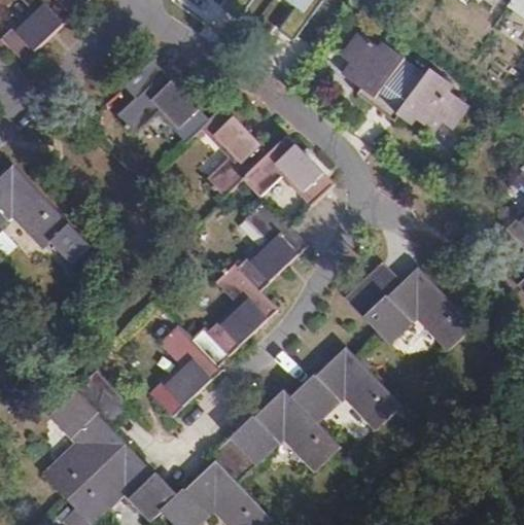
[(71,15),(58,0),(25,0),(33,9),(1,40),(12,51),(23,62),(71,15)]
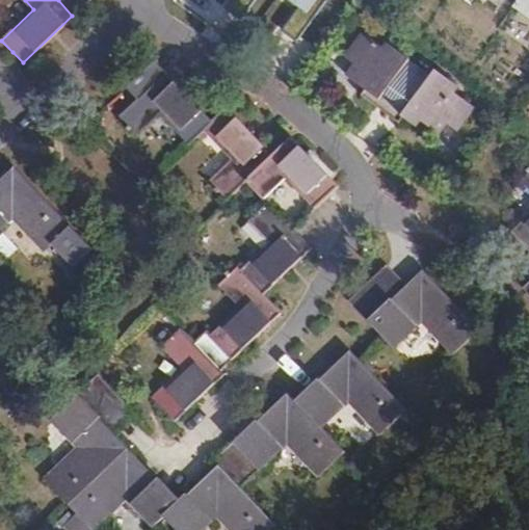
[(58,0),(72,16),(87,0),(58,0)]
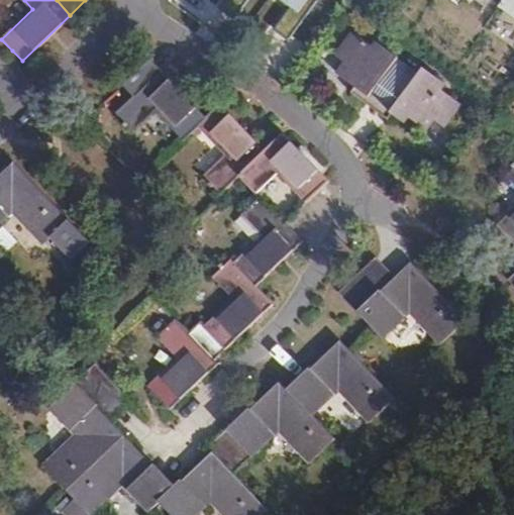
[(488,0),(484,6),(504,22),(513,9),(513,0),(488,0)]
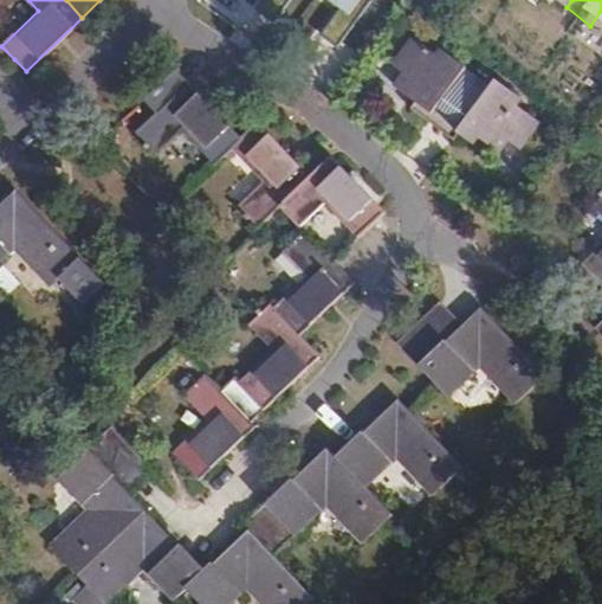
[(0,30),(11,20),(0,8),(0,30)]
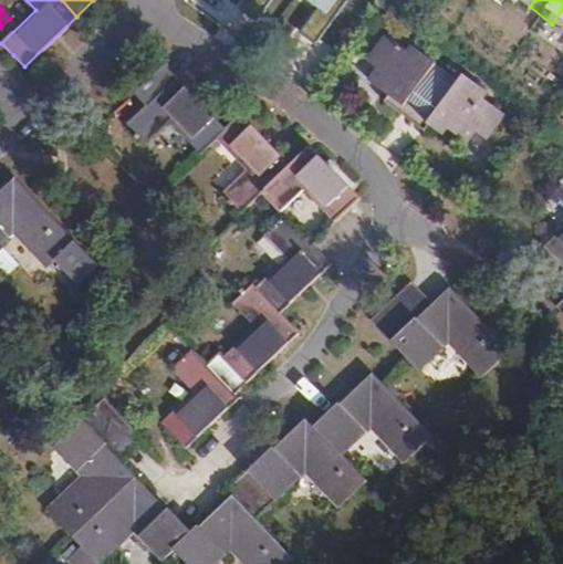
[(378,100),(407,121),(445,72),(407,44),(404,50),(383,34),(364,60),(374,68),(366,79),(379,90),(384,84),(388,87),(384,94),(378,100)]
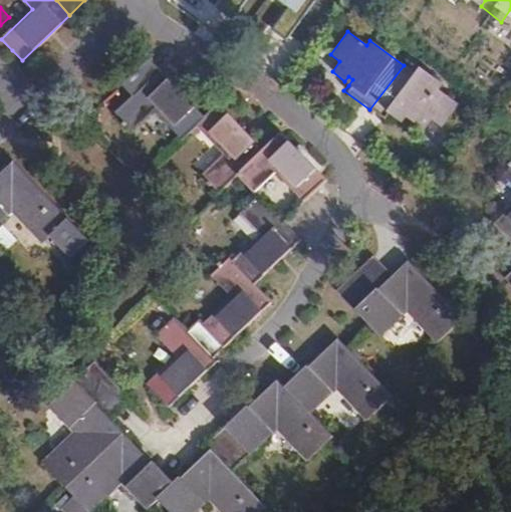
[(188,130),(195,122),(202,115),(146,57),(118,82),(129,93),(111,110),(128,128),(151,106),(181,138),(188,130)]
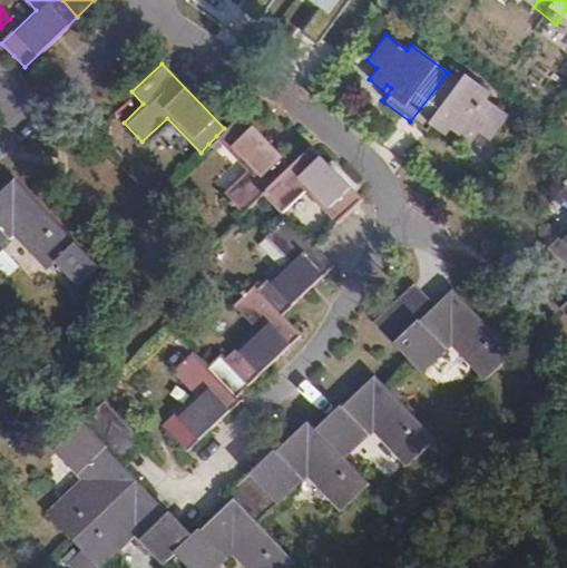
[(448,72),(410,121),(422,131),(428,125),(440,135),(446,128),(451,123),(456,126),(450,133),(465,143),(473,130),(485,138),(504,114),(481,98),(486,91),(462,74),(457,80),(448,72)]
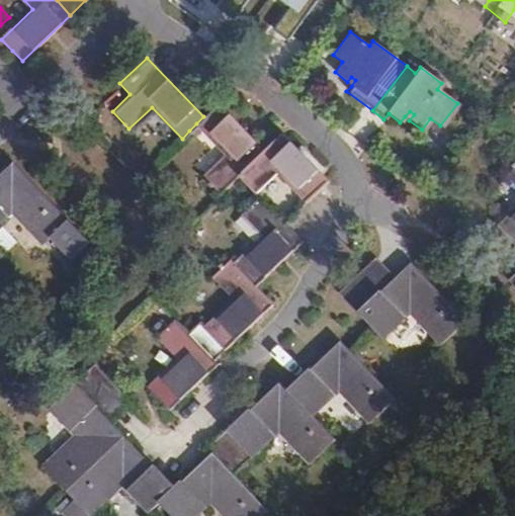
[(347,82),(351,86),(355,80),(351,77),(347,82)]
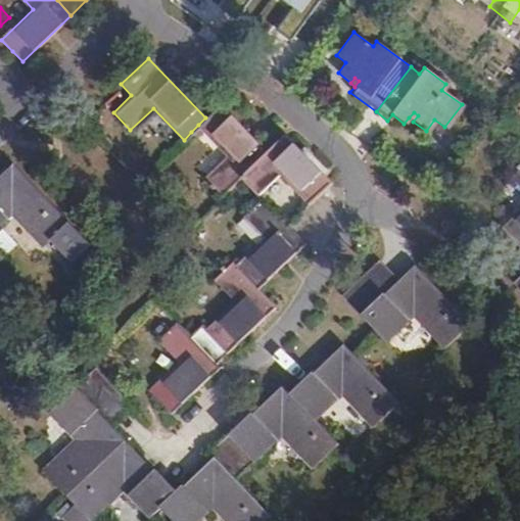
[(205,117),(198,125),(203,129),(227,155),(203,176),(221,195),(240,177),(265,151),(220,102),(205,117)]
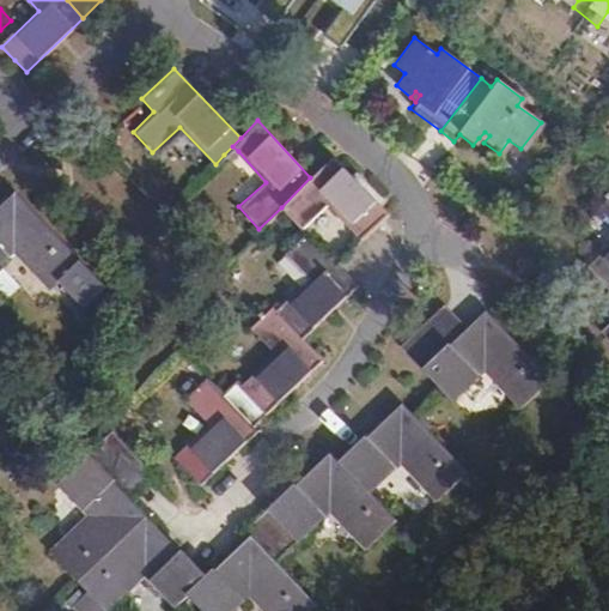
[(485,132),(479,138),(483,143),(489,135),(485,132)]
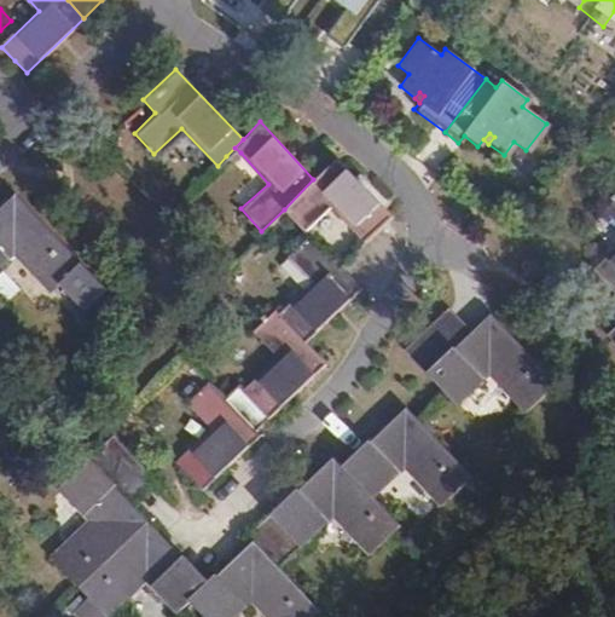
[(241,153),(235,148),(226,156),(232,162),(241,153)]
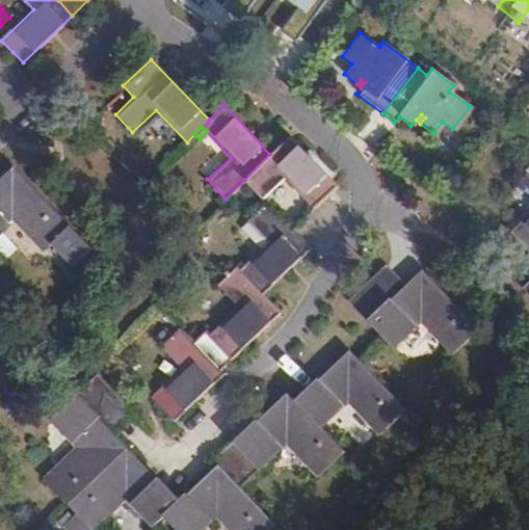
[(289,135),(269,154),(244,180),(263,202),(268,207),(314,162),(289,135)]
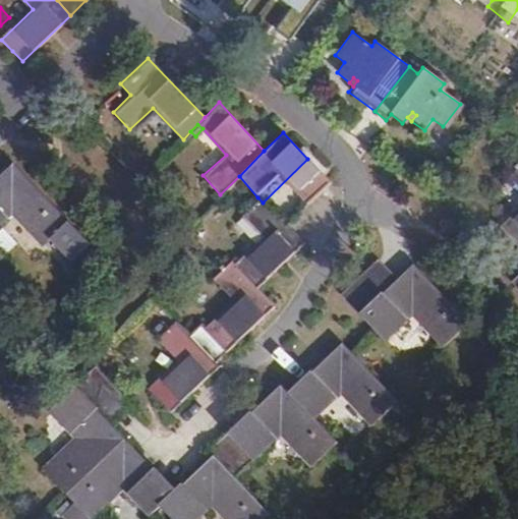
[(329,181),(307,159),(263,203),(284,224),(285,223),(329,181)]
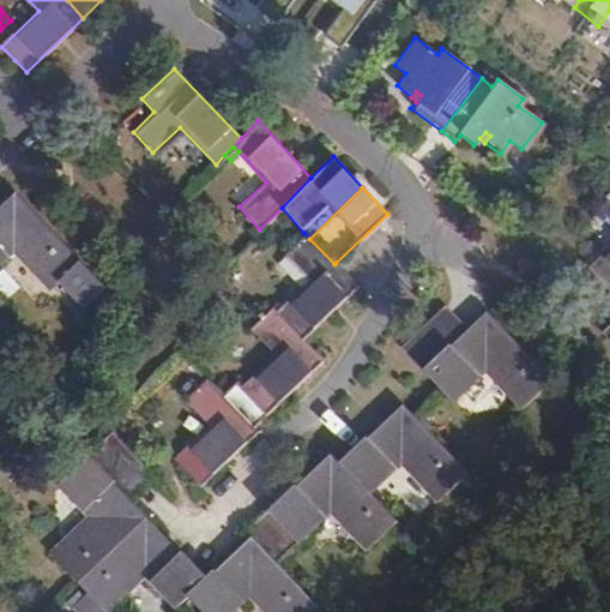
[(103,285),(79,258),(14,190),(0,203),(0,261),(7,253),(4,250),(13,241),(38,269),(35,274),(48,287),(56,279),(82,305),(103,285)]
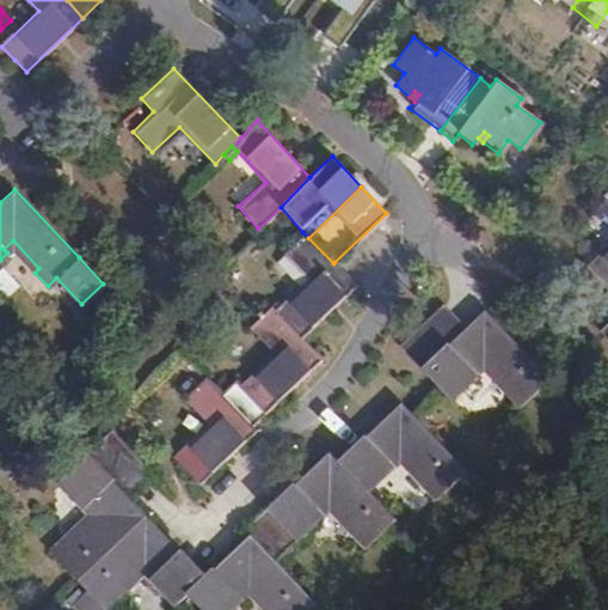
[(607,244),(585,267),(597,279),(607,291),(607,193),(597,203),(607,214),(607,244)]
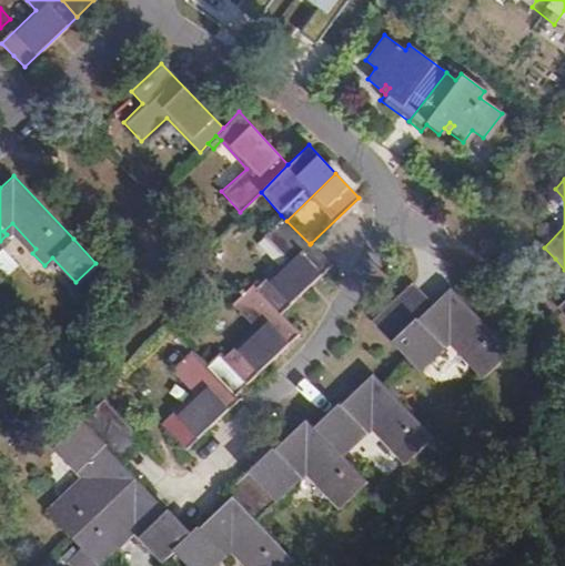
[(286,221),(281,215),(263,231),(289,256),(260,284),(255,289),(279,312),(330,263),(311,243),(310,244),(286,221)]
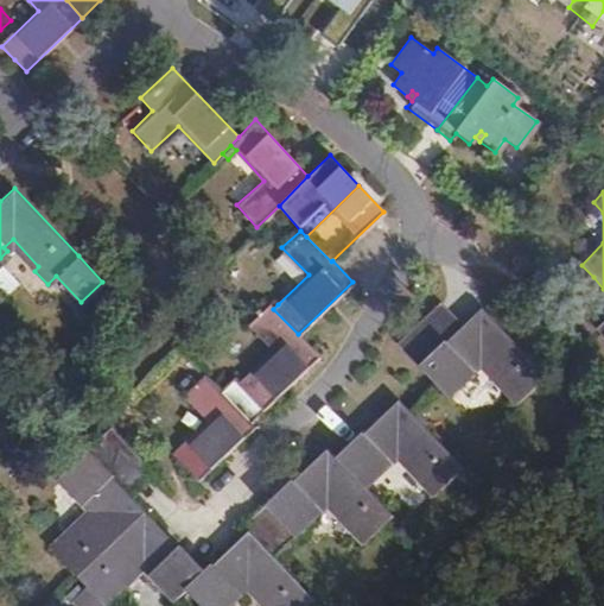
[(273,309),(278,304),(273,300),(268,304),(273,309)]
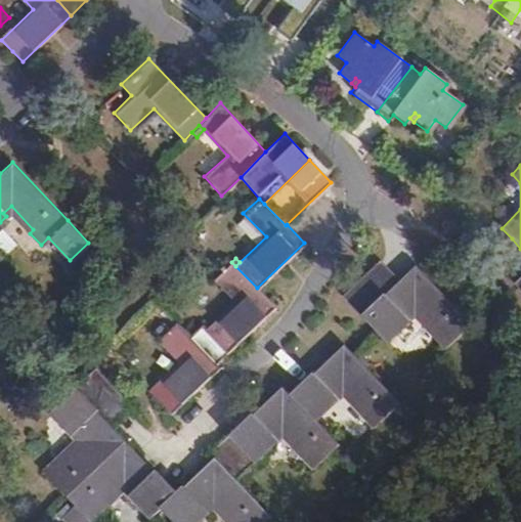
[(391,286),(397,280),(378,259),(372,266),(391,286)]
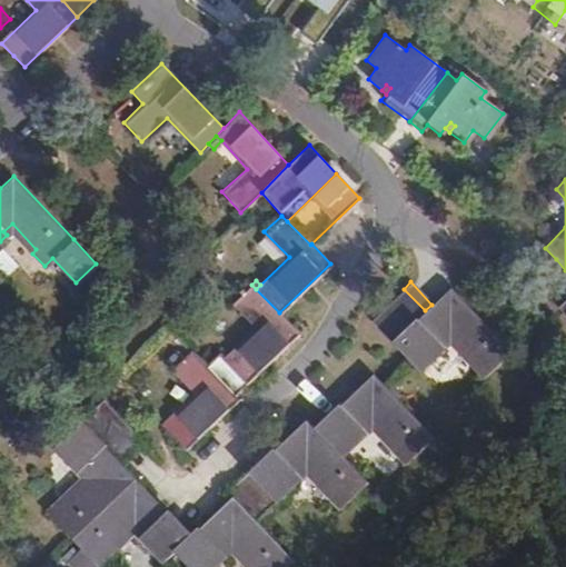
[(251,285),(238,297),(232,301),(256,327),(222,357),(224,359),(222,359),(246,384),(298,334),(279,312),(256,289),(251,285)]
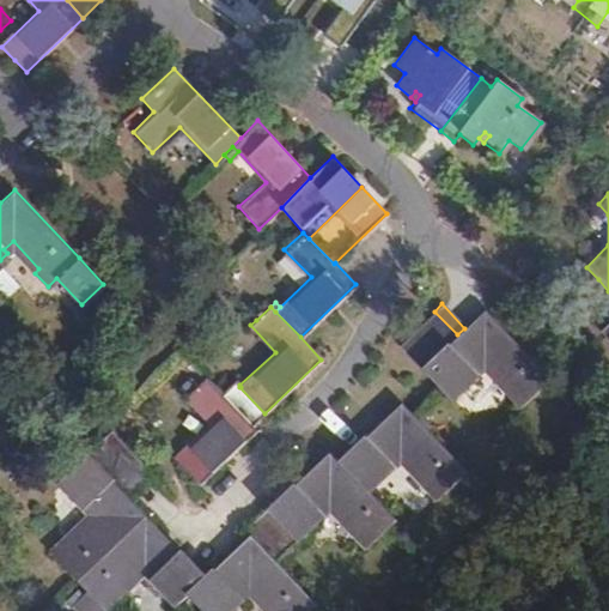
[(517,406),(548,376),(483,309),(464,328),(457,334),(434,312),(400,346),(440,389),(449,399),(475,374),(472,370),(480,363),(505,389),(503,392),(517,406)]
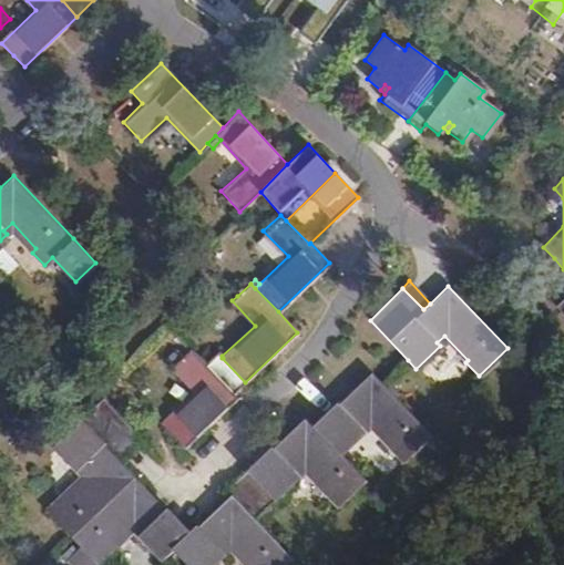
[(194,390),(159,422),(184,448),(237,398),(233,393),(245,382),(222,358),(223,358),(222,356),(217,351),(204,363),(188,347),(170,366),(194,390)]
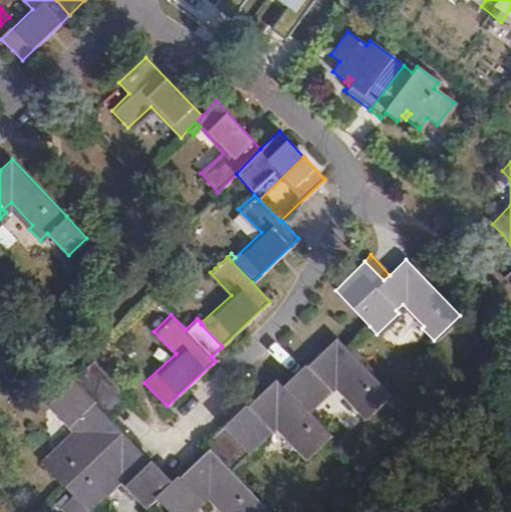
[(283,386),(308,413),(331,392),(327,389),(335,382),(355,404),(353,406),(364,418),(387,398),(391,395),(346,348),(335,337),(305,365),(304,364),(283,386)]
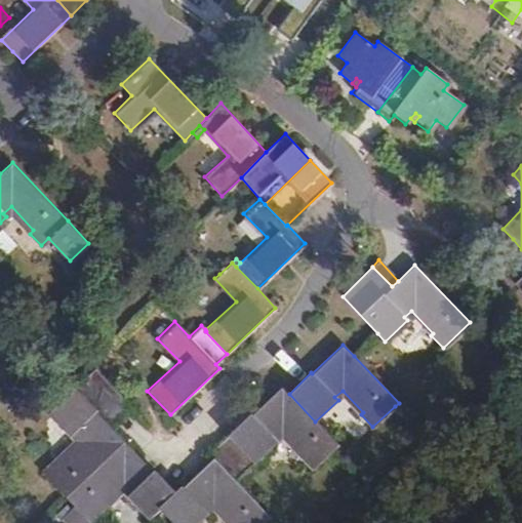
[(41,471),(66,497),(124,441),(109,425),(104,419),(123,400),(94,369),(86,376),(47,413),(69,437),(73,434),(79,440),(55,463),(52,460),(41,471)]
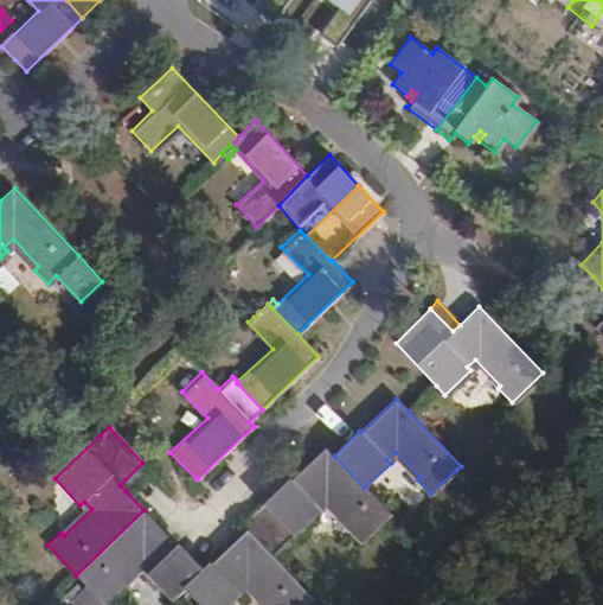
[(360,542),(386,518),(390,515),(364,488),(334,456),(326,446),(290,481),(289,479),(262,504),(268,510),(268,509),(293,535),(320,510),(316,507),(326,500),(350,526),(347,528),(360,542)]
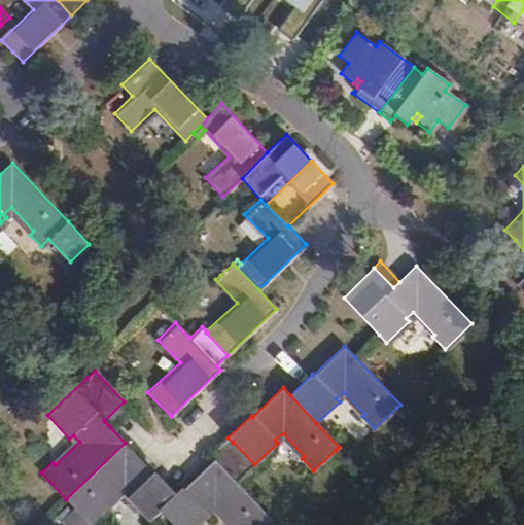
[(104,421),(109,426),(130,408),(124,401),(104,421)]
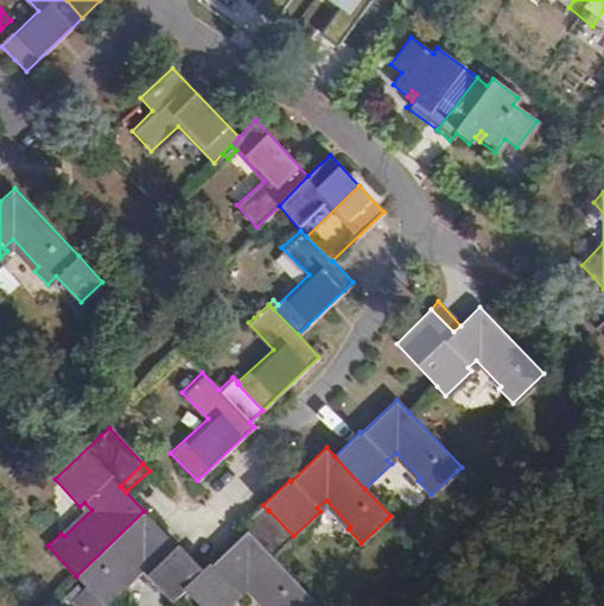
[(245,532),(268,511),(262,505),(240,526),(245,532)]
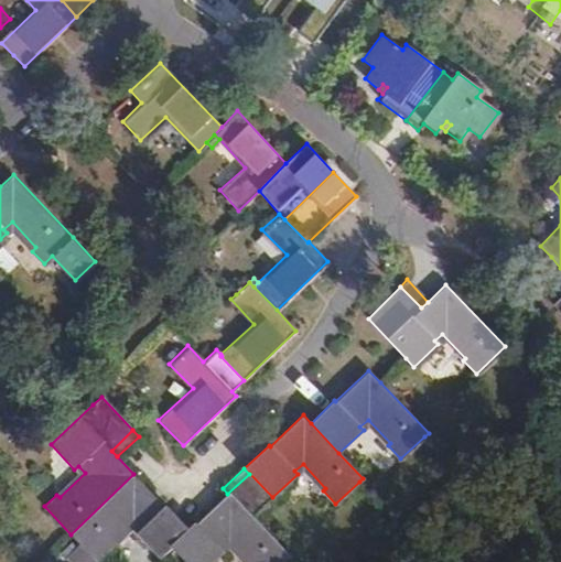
[(282,561),(286,560),(290,554),(252,517),(272,497),(249,473),(249,474),(227,494),(196,523),(195,522),(189,529),(171,547),(185,561),(212,561),(223,552),(220,549),(228,541),(247,561),(282,561)]
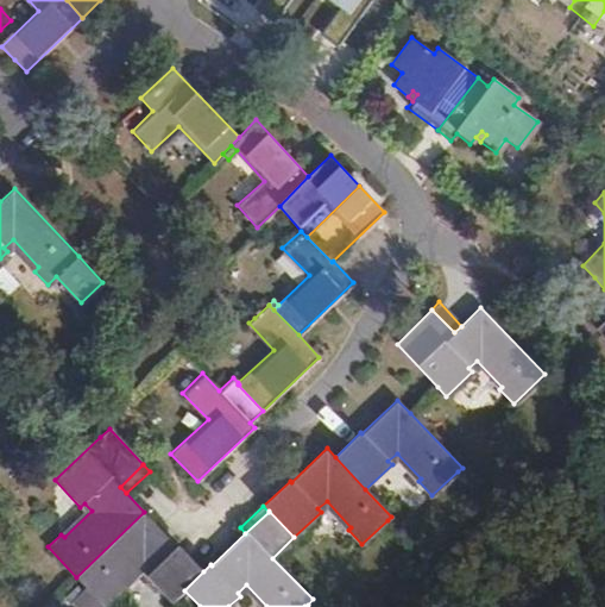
[(146,577),(171,602),(184,590),(203,571),(178,545),(177,546),(144,512),(76,577),(84,587),(70,601),(75,606),(106,606),(119,595),(115,593),(143,567),(150,574),(146,577)]
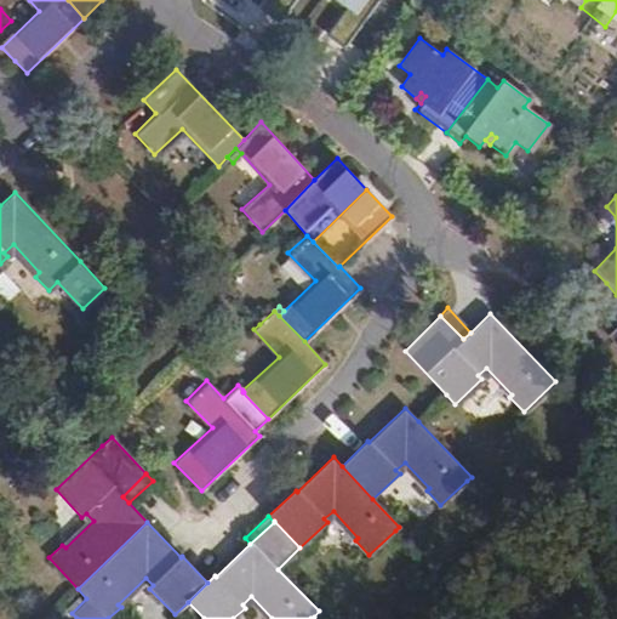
All buildings are outlined.
